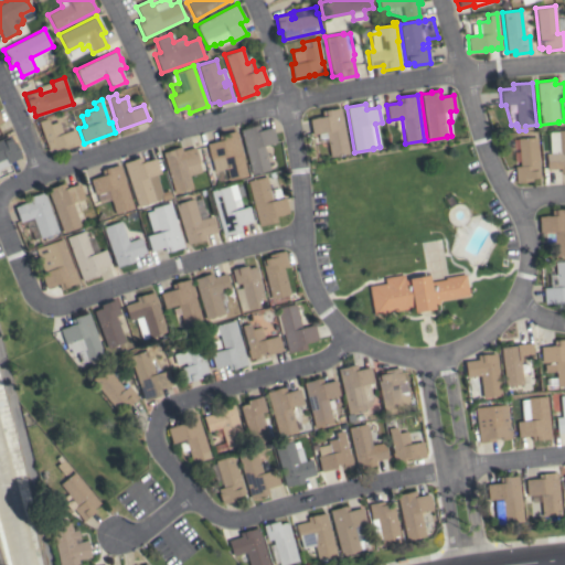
[(349,153),(330,157),(327,139),(321,140),(321,138),(319,139),(318,134),(312,135),(309,119),(322,117),(321,110),(330,109),(340,107),(349,153)]
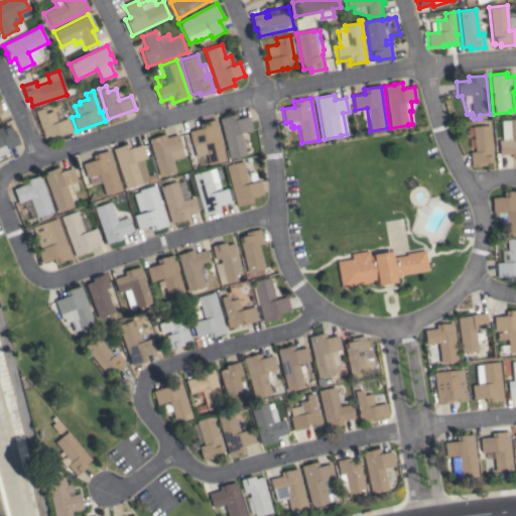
[(74,131),(60,136),(60,134),(54,136),(54,137),(49,139),(45,140),(34,111),(43,108),(45,113),(53,110),(57,122),(69,117),(74,131)]
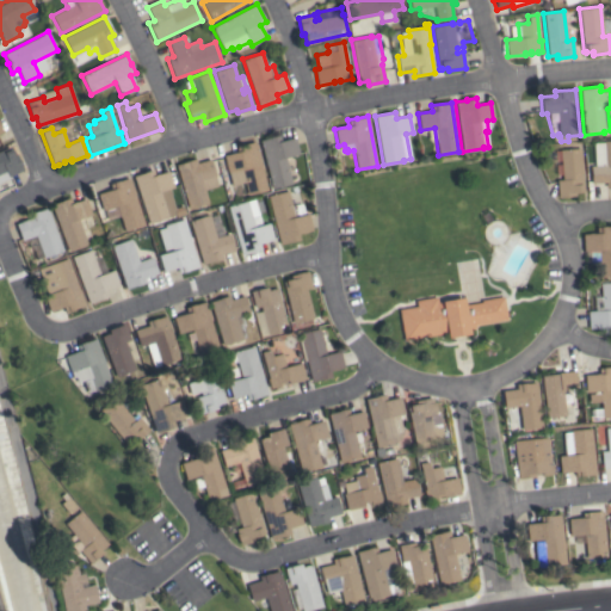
[(298,154),(285,158),(291,184),(272,189),(260,140),(271,137),(279,135),(281,141),(295,137),(298,154)]
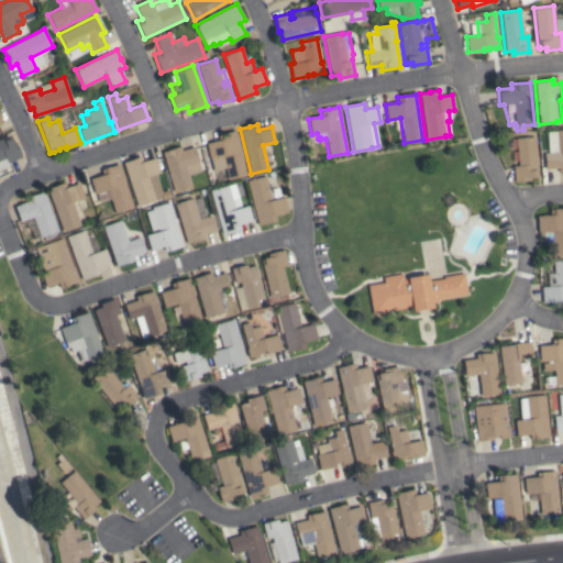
[(555,130),(562,129),(562,172),(559,173),(559,168),(544,168),(543,153),(558,152),(555,130)]
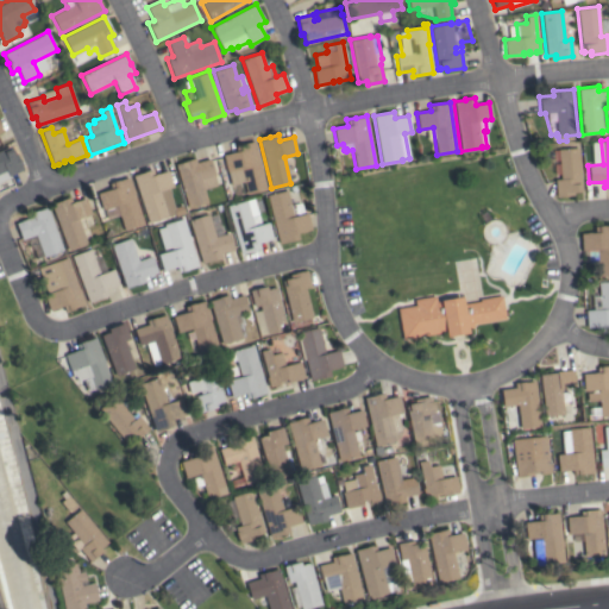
[(267,189),(246,194),(244,182),(231,184),(223,155),(236,151),(234,146),(255,140),(267,189)]
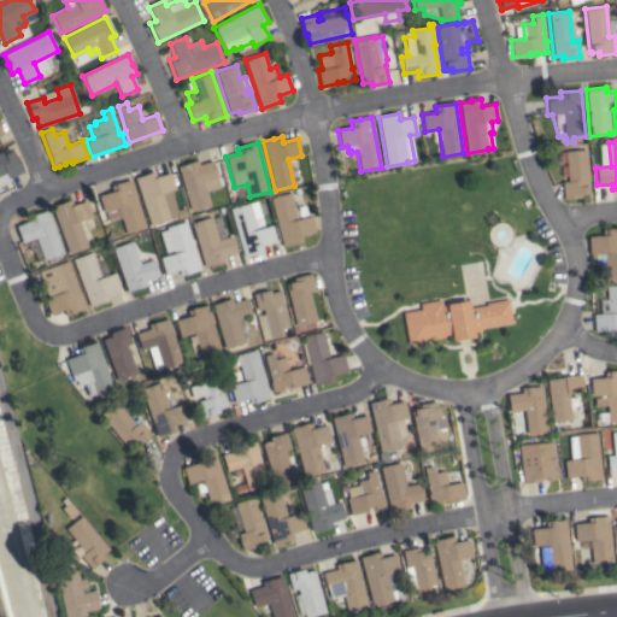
[(10,178),(10,180),(0,183),(0,152),(10,148),(13,157),(16,156),(23,171),(10,178)]
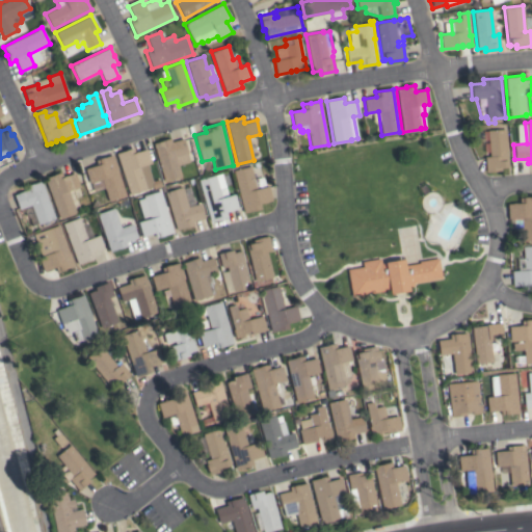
[(484,157),(489,156),(487,130),(505,129),(508,167),(500,167),(501,170),(485,171),(484,157)]
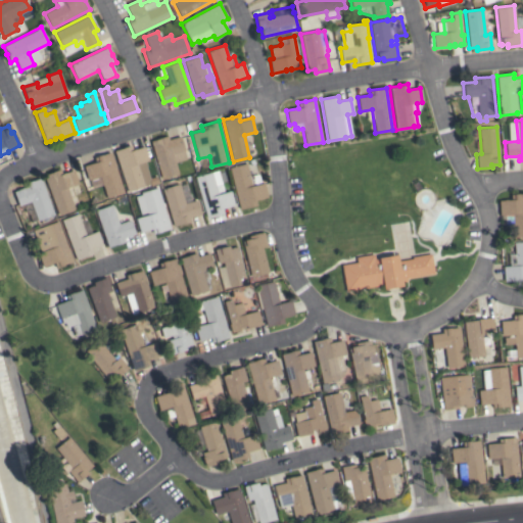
[(187,159),(175,162),(178,174),(160,179),(150,141),(159,139),(158,138),(168,136),(169,140),(180,136),(187,159)]
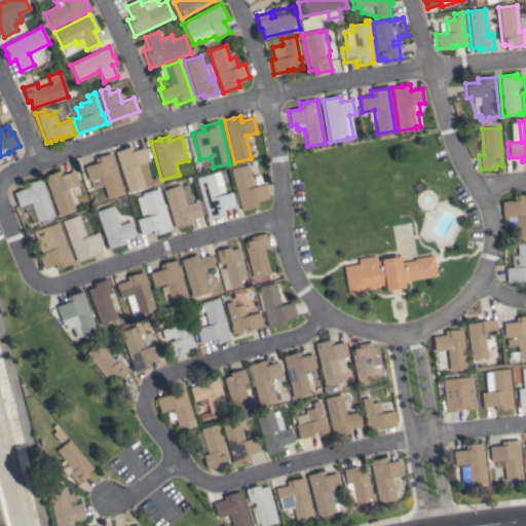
[(149,160),(138,164),(145,187),(127,192),(115,151),(132,146),(134,150),(145,147),(149,160)]
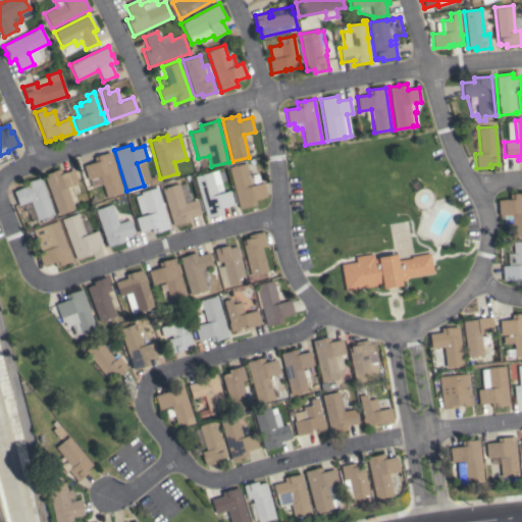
[(123,193),(106,198),(100,175),(88,179),(84,165),(95,162),(94,157),(110,151),(123,193)]
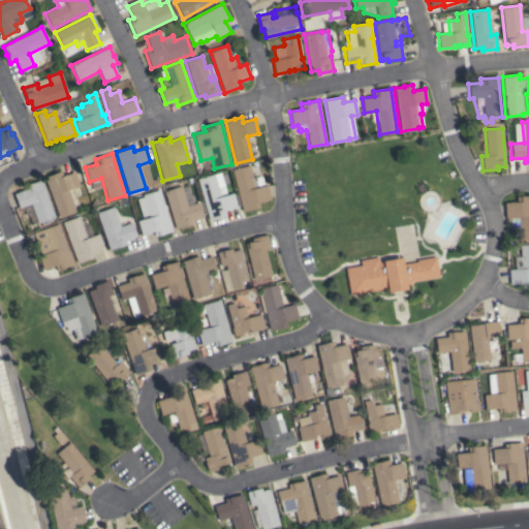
[(271,199),(258,203),(259,207),(243,212),(231,169),(249,165),(249,166),(257,164),(259,170),(251,173),(252,179),(260,177),(262,183),(254,185),(255,188),(267,185),(271,199)]
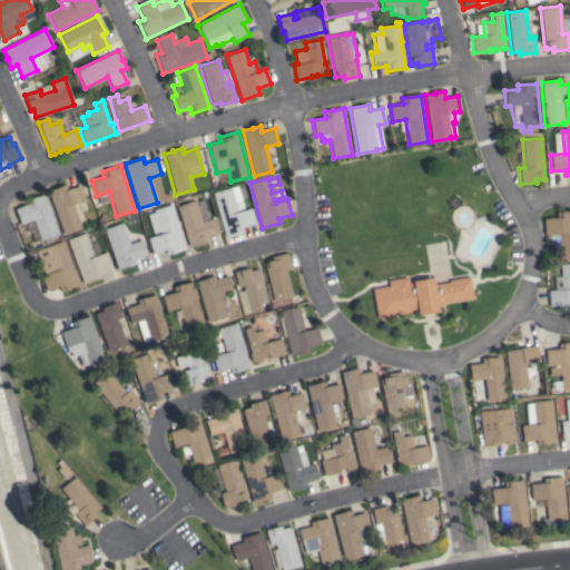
[(86,199),(78,203),(81,213),(77,215),(78,218),(80,218),(84,226),(81,226),(81,228),(64,235),(47,189),(62,184),(65,190),(80,185),(86,199)]
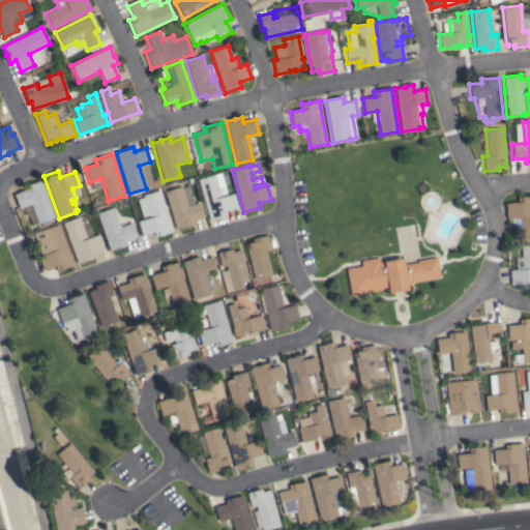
[(237,208),(225,211),(227,216),(209,221),(198,178),(221,172),(223,180),(217,181),(219,187),(225,185),(227,195),(233,194),(237,208)]
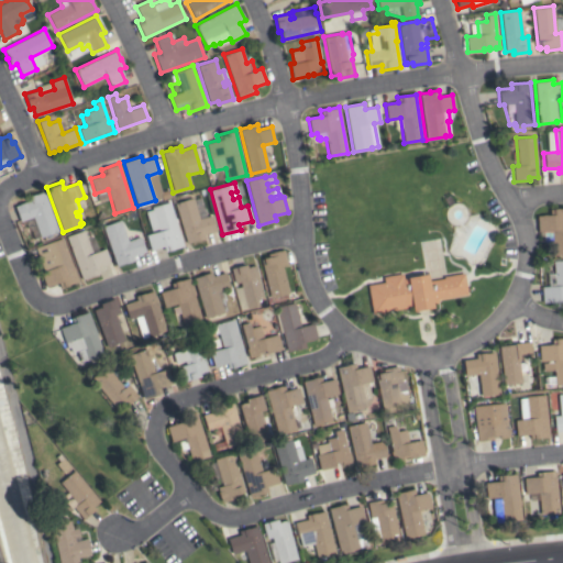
[(50,209),(52,208),(56,222),(55,222),(58,231),(53,232),(54,235),(44,239),(43,236),(40,238),(32,217),(20,221),(14,206),(26,201),(25,197),(34,194),(34,195),(43,191),(50,209)]
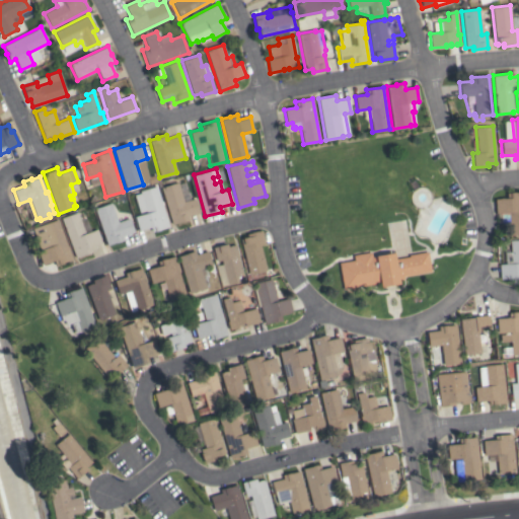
[(200,213),(188,216),(189,219),(171,224),(161,188),(177,182),(183,202),(195,198),(200,213)]
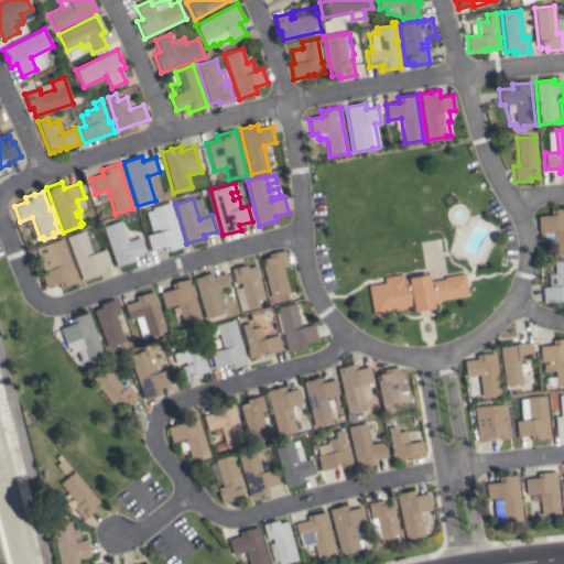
[(183,246),(165,251),(163,247),(151,250),(147,235),(152,232),(145,210),(152,209),(152,207),(170,202),(183,246)]
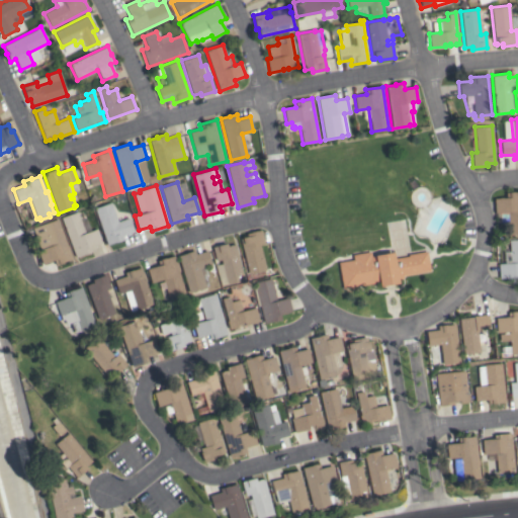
[(506,212),(495,213),(494,198),(506,197),(505,192),(517,191),(517,234),(508,235),(506,212)]
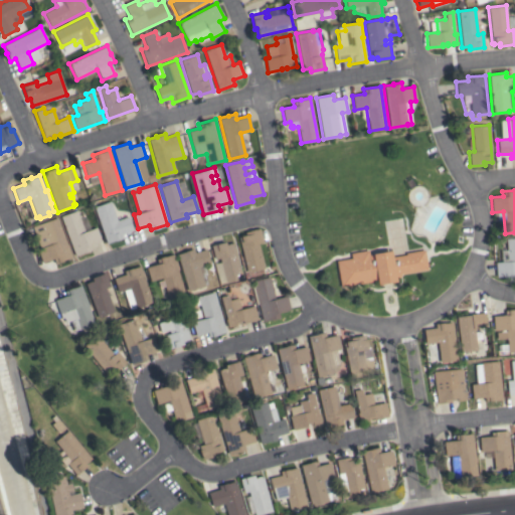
[(133,230),(122,234),(123,237),(106,243),(94,207),(111,201),(117,220),(128,216),(133,230)]
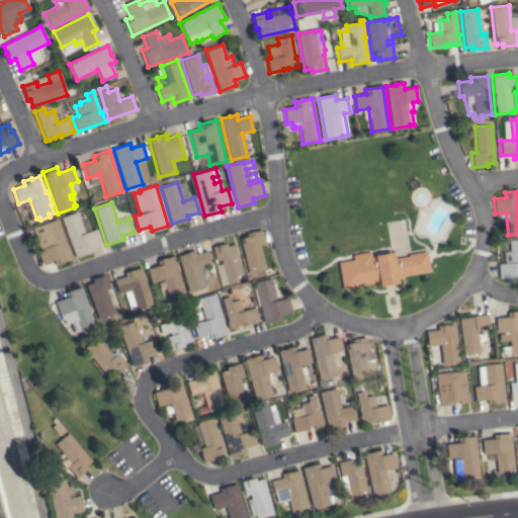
[(101,242),(90,247),(92,251),(76,257),(61,218),(77,211),(85,233),(96,229),(101,242)]
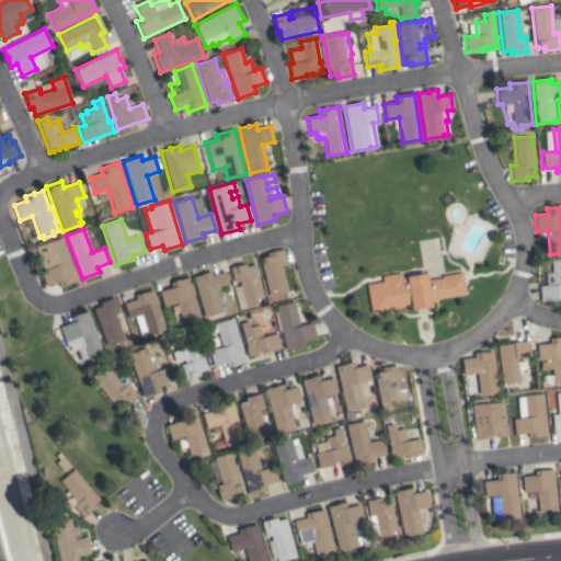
[(78,282),(60,288),(57,282),(46,286),(32,248),(63,237),(78,282)]
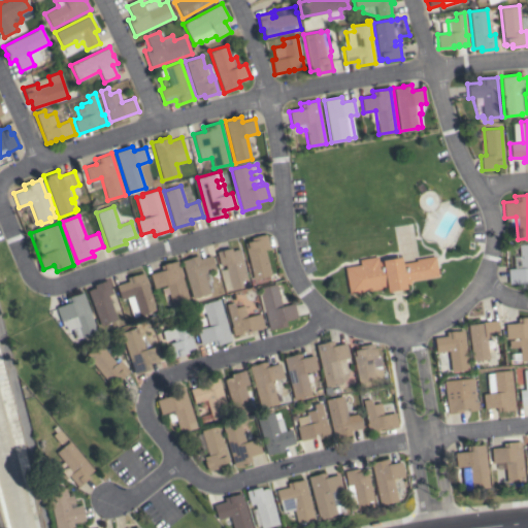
[(269,249),(264,250),(270,275),(254,279),(244,243),(252,241),(251,237),(266,234),(269,249)]
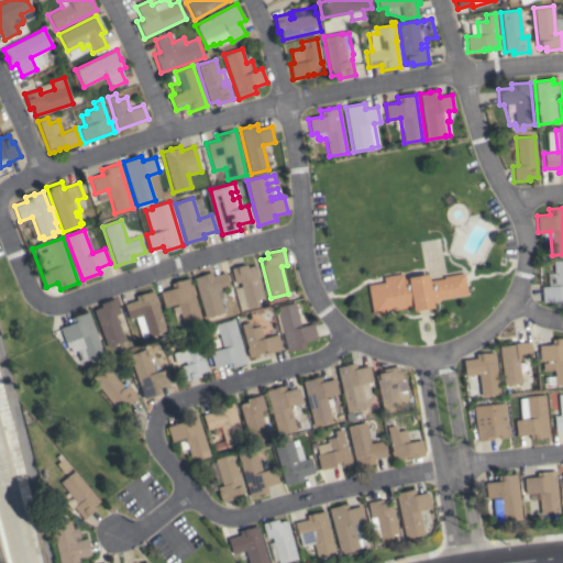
[(541,287),(548,286),(547,274),(553,274),(552,261),(562,260),(562,307),(555,308),(555,301),(542,302),(541,287)]
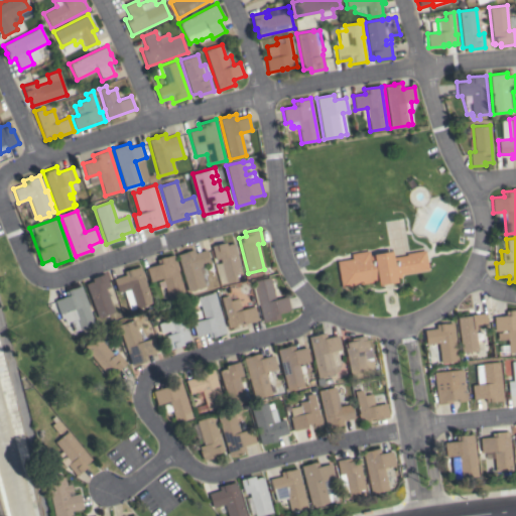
[(243,279),(226,283),(220,258),(215,260),(212,246),(226,242),(227,245),(234,243),(243,279)]
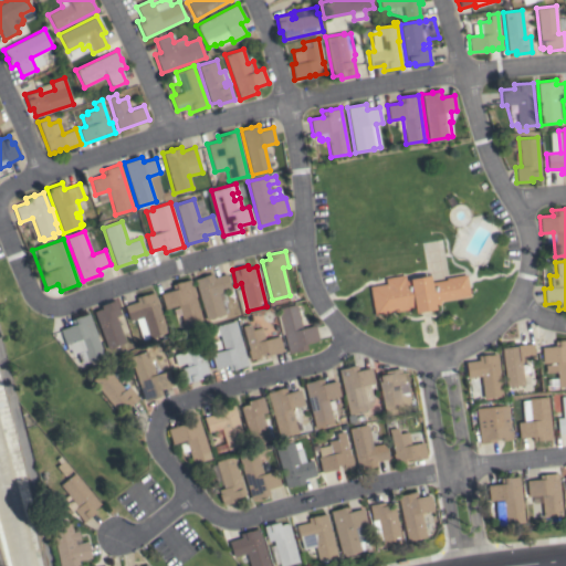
[(231,290),(219,293),(224,314),(206,320),(195,280),(210,274),(212,273),(213,278),(227,273),(231,290)]
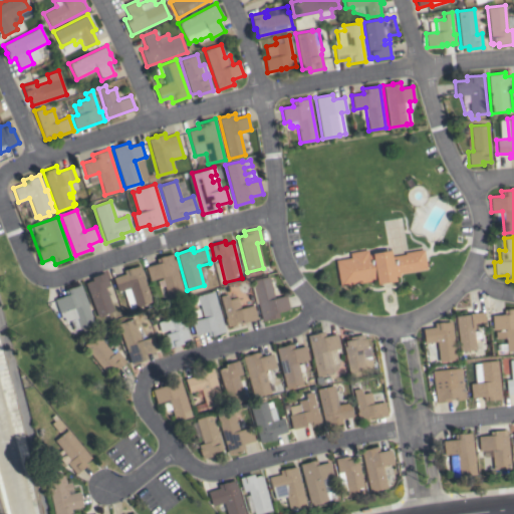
[(427,269),(400,273),(400,276),(395,277),(396,281),(376,284),(376,280),(339,286),(335,260),(350,258),(349,252),(367,249),(368,255),(371,254),(371,253),(390,250),(392,256),(405,254),(405,252),(424,249),(427,269)]
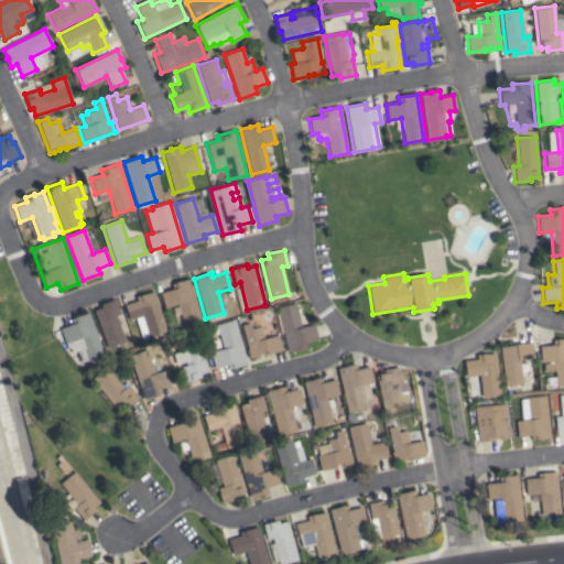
[(203,323),(184,328),(177,304),(164,307),(160,293),(172,289),(171,283),(190,278),(203,323)]
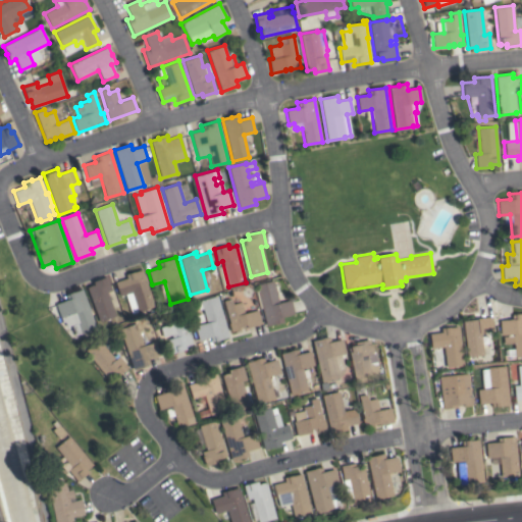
[(154,307),(132,314),(125,294),(119,296),(114,282),(126,278),(125,274),(142,269),(154,307)]
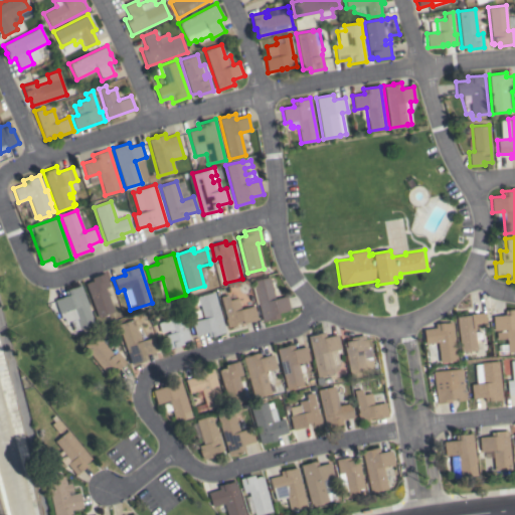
[(110,286),(106,288),(114,312),(98,318),(86,284),(93,281),(92,278),(105,273),(110,286)]
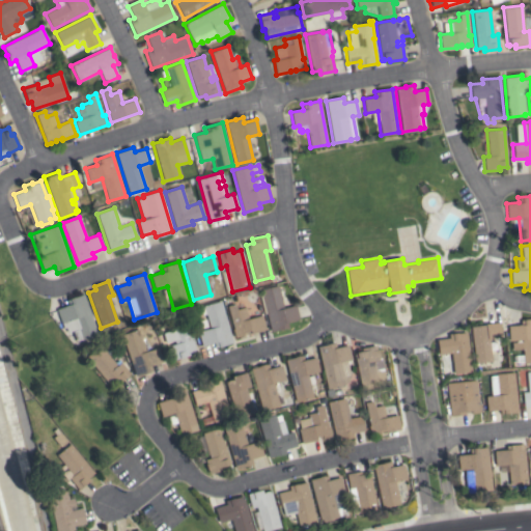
[(260,289),(277,285),(283,308),(295,305),(299,319),(287,323),(288,328),(271,332),(260,289)]
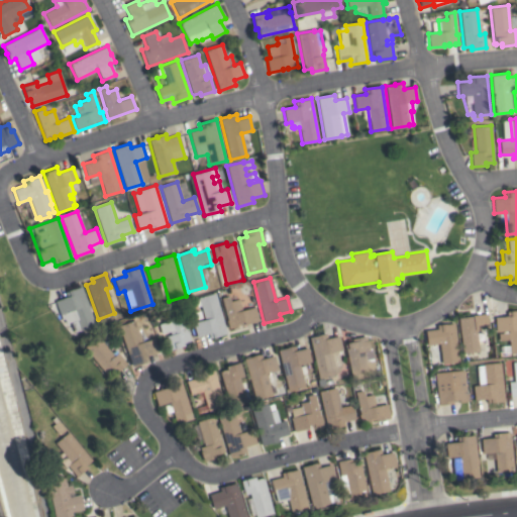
[(95,326),(80,332),(79,330),(74,332),(70,322),(66,323),(64,319),(62,319),(55,301),(66,297),(65,292),(81,286),(95,326)]
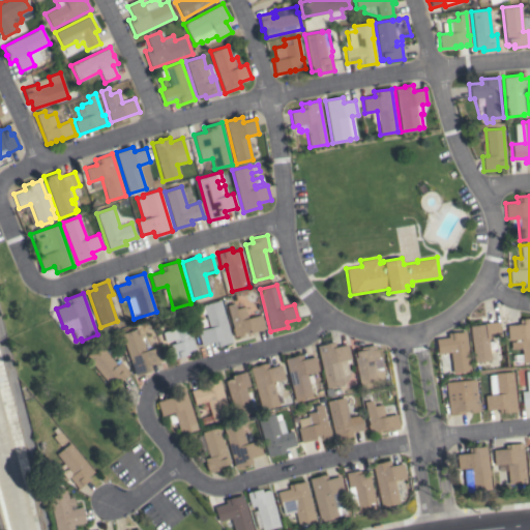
[(265,328),(234,337),(232,328),(233,328),(227,305),(225,297),(232,295),(233,299),(242,297),(245,306),(245,311),(256,307),(259,316),(261,315),(265,328)]
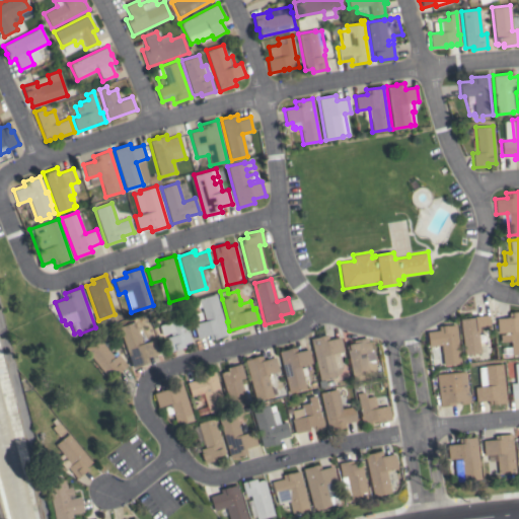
[(227,336),(210,340),(209,335),(198,338),(194,324),(205,320),(199,299),(216,294),(227,336)]
